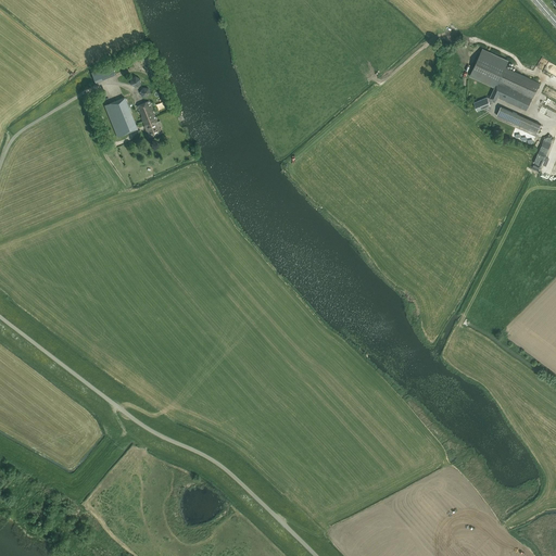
[(540,84),(505,67),(508,61),(482,49),(470,76),(495,88),(490,98),(496,101),(497,98),(526,111),(540,84)]
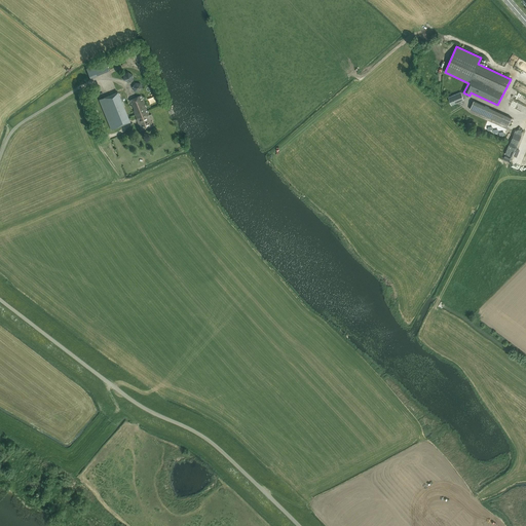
[(512,53),(508,62),(514,65),(518,57),(512,53)]
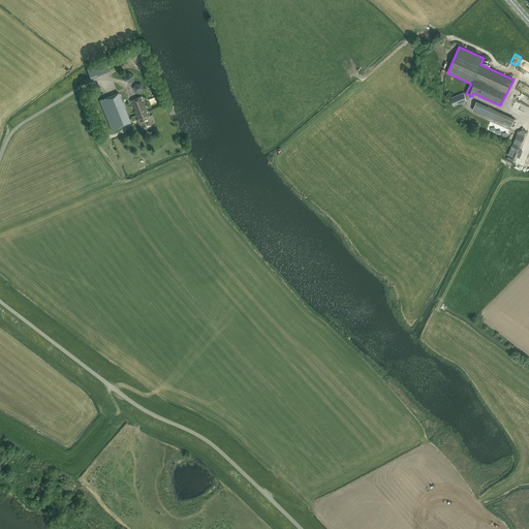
[(105,61),(87,69),(91,79),(110,71),(105,61)]
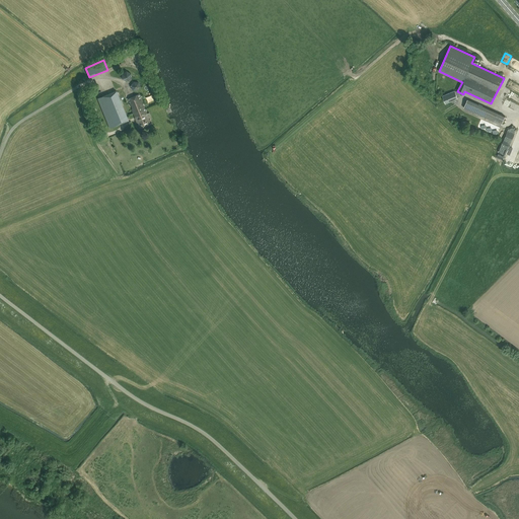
[(140,87),(138,82),(131,85),(133,90),(140,87)]
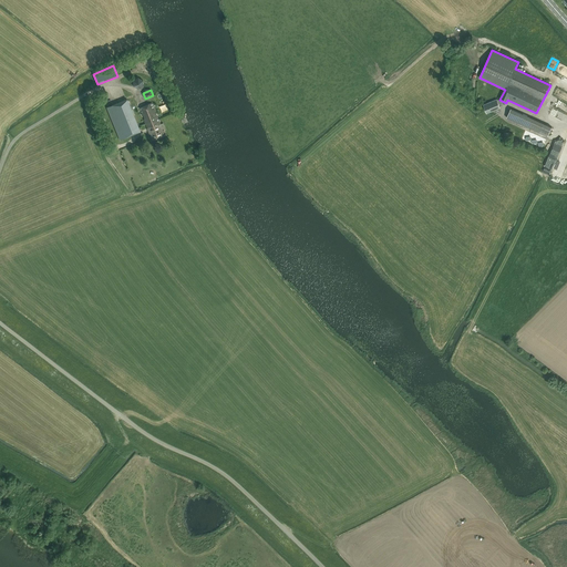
[(120,140),(140,132),(126,100),(106,107),(120,140)]
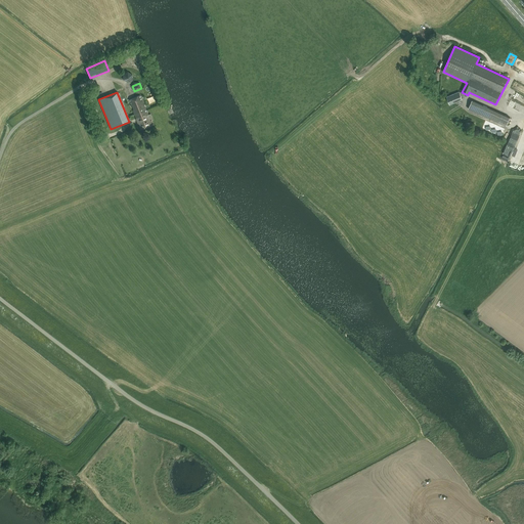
[(446,97),(449,104),(462,99),(459,92),(446,97)]
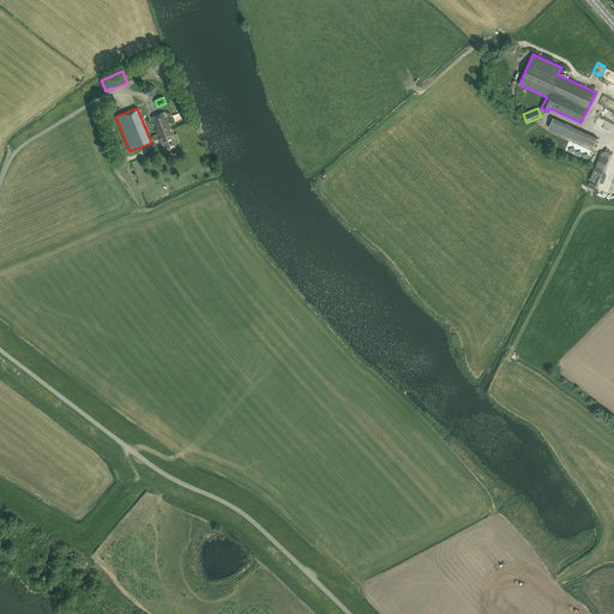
[(156,130),(164,151),(178,146),(163,112),(151,118),(154,125),(156,125),(157,128),(156,130)]
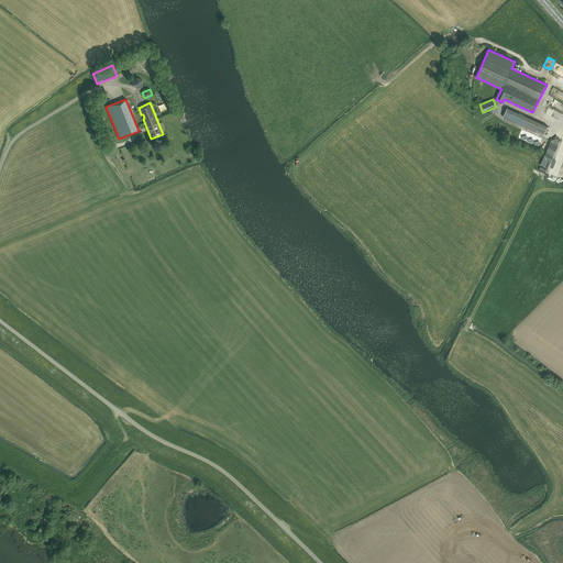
[(548,127),(507,108),(503,117),(543,135),(548,127)]
